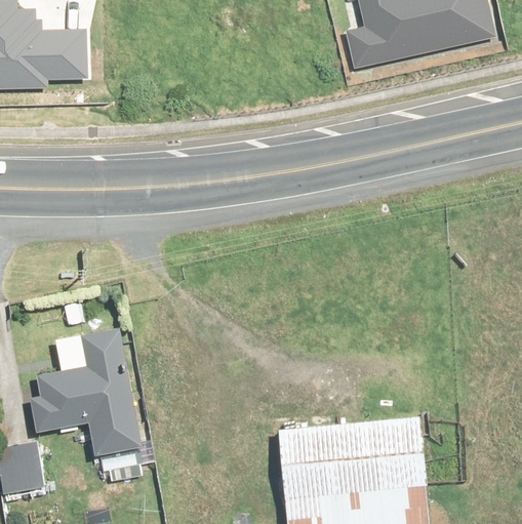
[(494,37),(485,0),(356,0),(363,27),(344,32),(353,70),(494,37)]
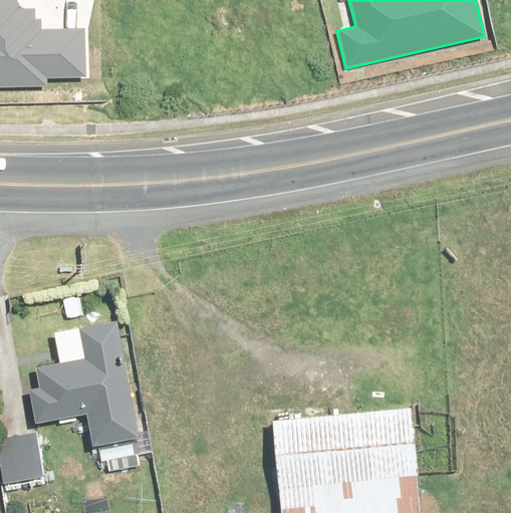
[(0,85),(46,82),(46,77),(83,75),(80,30),(32,33),(30,13),(13,14),(12,2),(0,3),(0,85)]
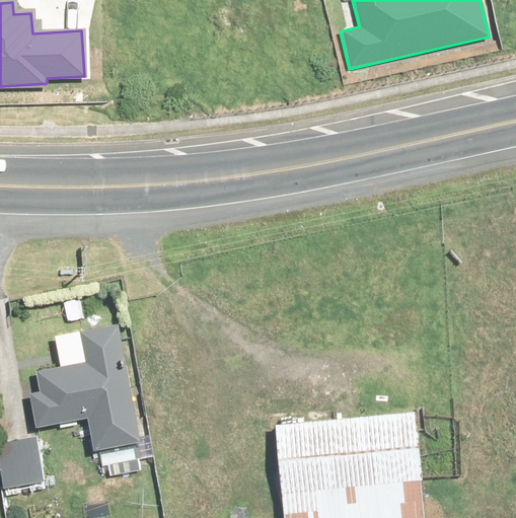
[(139,442),(118,324),(54,336),(60,366),(38,370),(42,389),(29,391),(37,427),(87,418),(93,450),(139,442)]
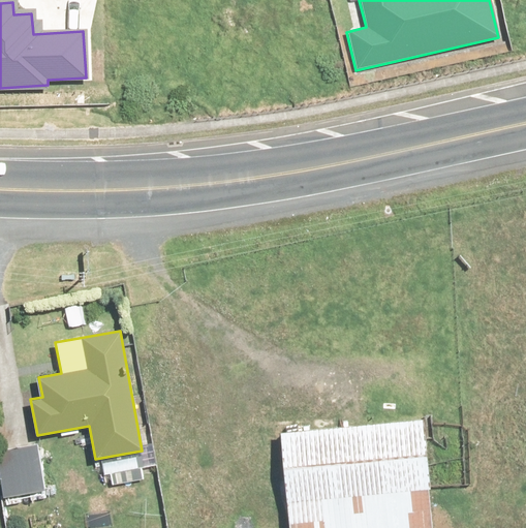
[(431,527),(428,487),(423,420),(281,432),(288,527),(431,527)]
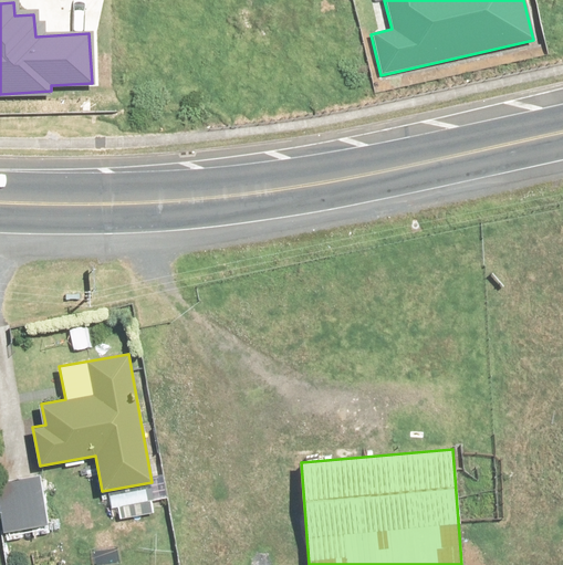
[(44,526),(38,475),(0,481),(0,506),(3,532),(44,526)]
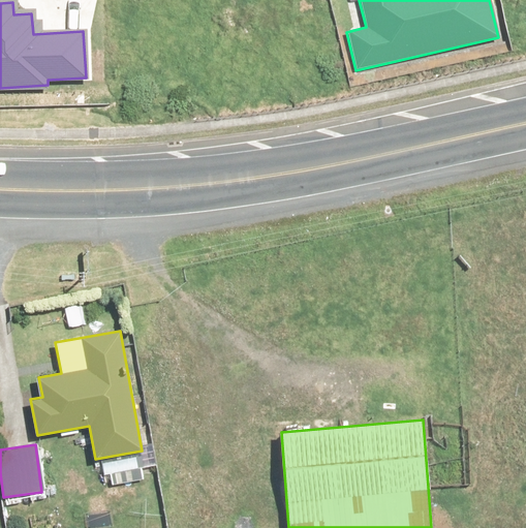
[(128,457),(129,461),(102,465),(105,488),(146,482),(143,459),(142,455),(128,457)]
